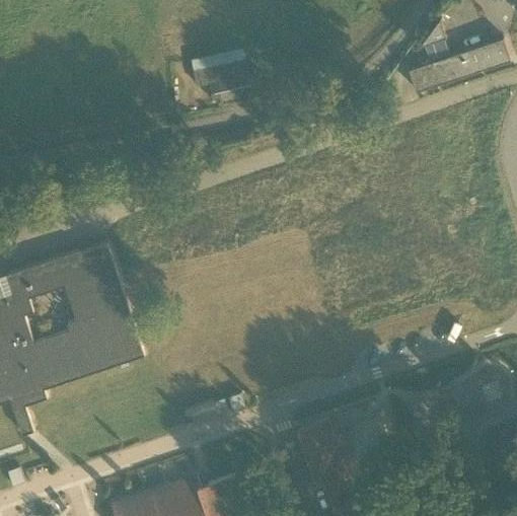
[(439,26),(418,54),(445,45),(439,26)]
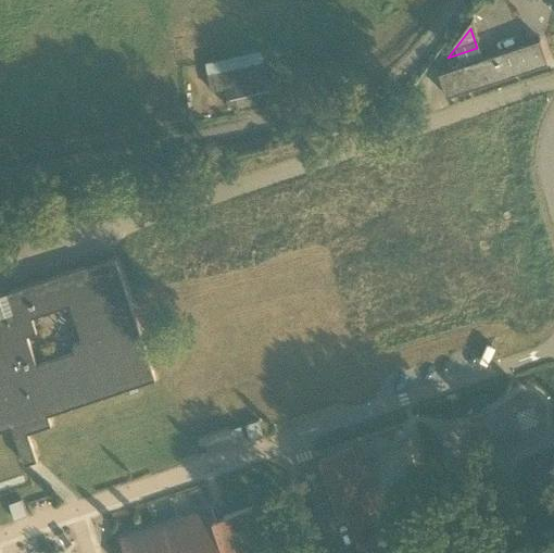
[(437,76),(445,100),(546,66),(539,42),(437,76)]
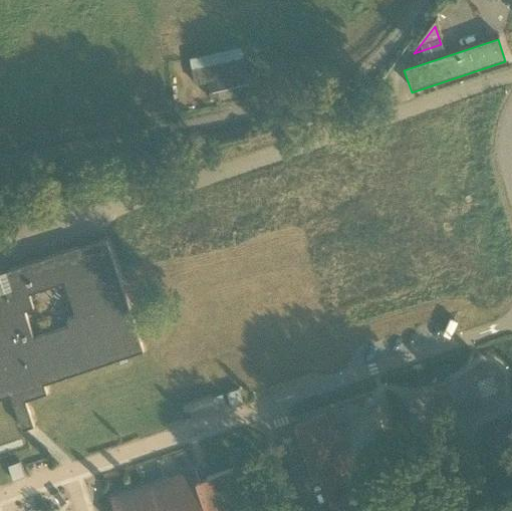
[(249,94),(245,77),(242,61),(191,72),(189,73),(193,90),(207,87),(210,103),(249,94)]
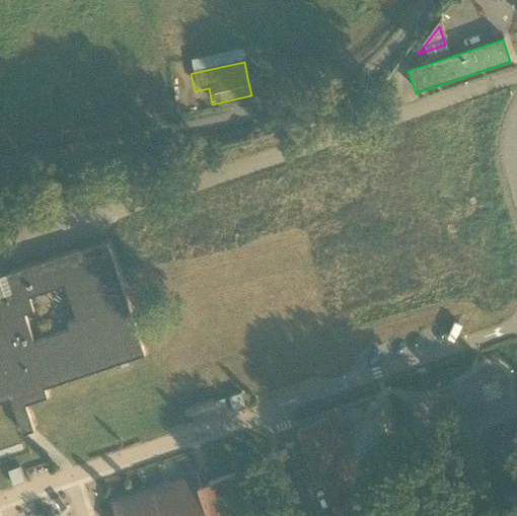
[(0,404),(10,401),(21,436),(33,433),(24,407),(47,399),(44,390),(144,357),(106,244),(80,253),(79,251),(4,277),(10,294),(0,297),(0,404)]
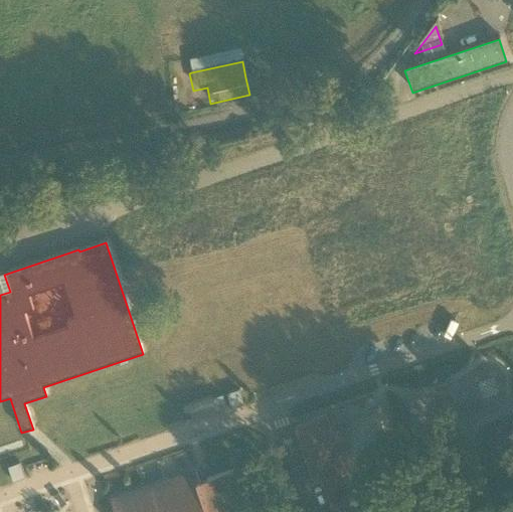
[(458,396),(485,397),(485,372),(458,372),(458,396)]
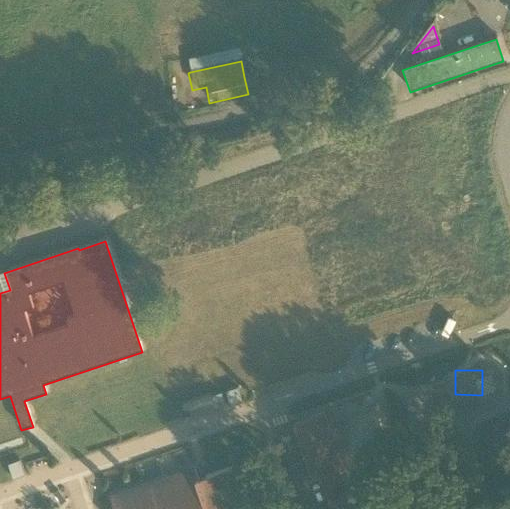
[(244,508),(232,473),(231,469),(204,478),(205,481),(199,483),(198,484),(197,480),(194,471),(112,499),(109,500),(112,508),(244,508)]
